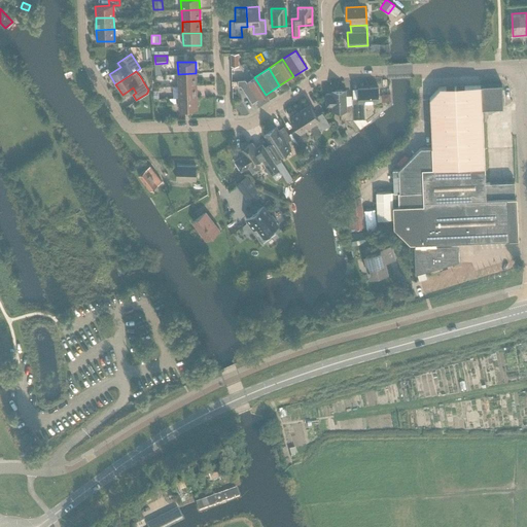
[(173,86),(178,85),(178,86),(197,85),(196,73),(178,74),(178,82),(173,82),(173,86)]
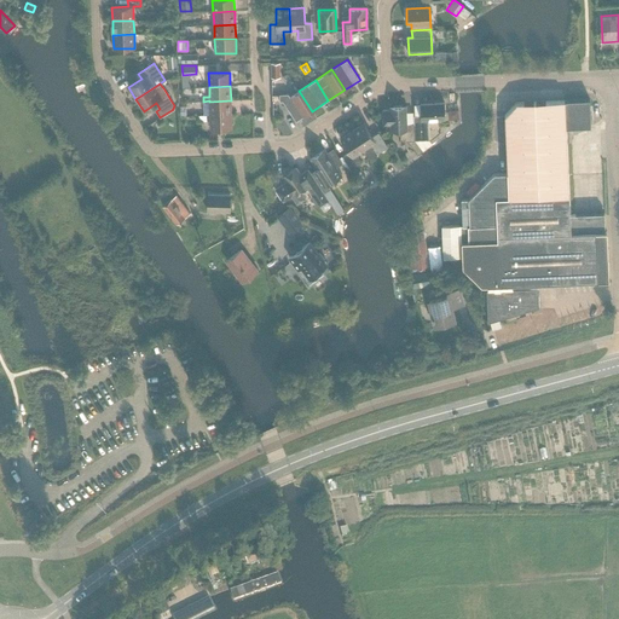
[(279,94),(279,102),(283,102),(296,121),(312,111),(299,91),(290,97),(288,93),(279,94)]
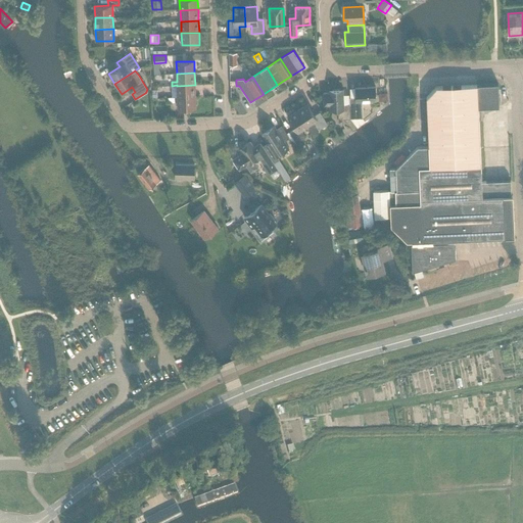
[(426,97),(428,146),(418,146),(395,168),(396,191),(420,190),(420,191),(387,193),(387,191),(374,191),(375,217),(388,217),(387,202),(420,201),(420,203),(390,204),(390,226),(407,241),(412,241),(412,244),(411,244),(412,272),(427,268),(428,271),(429,272),(432,272),(437,270),(435,265),(456,258),(455,243),(447,243),(447,240),(513,237),(511,181),(483,182),(479,108),(500,106),(498,84),(478,85),(436,86),(426,97)]
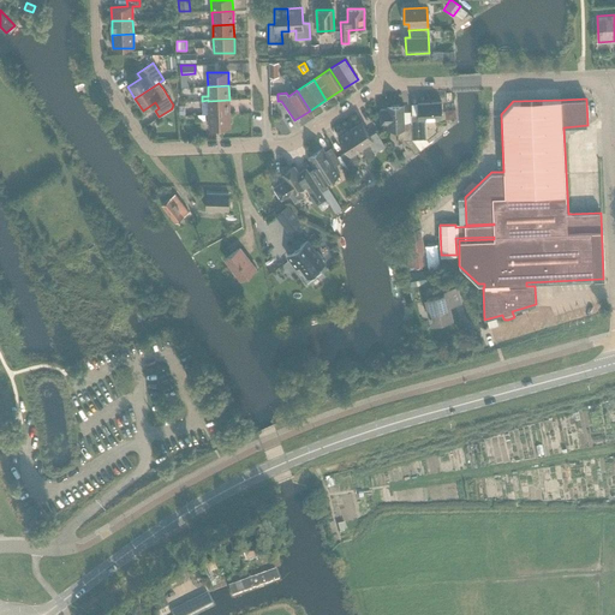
[(230,113),(230,100),(208,101),(208,114),(230,113)]
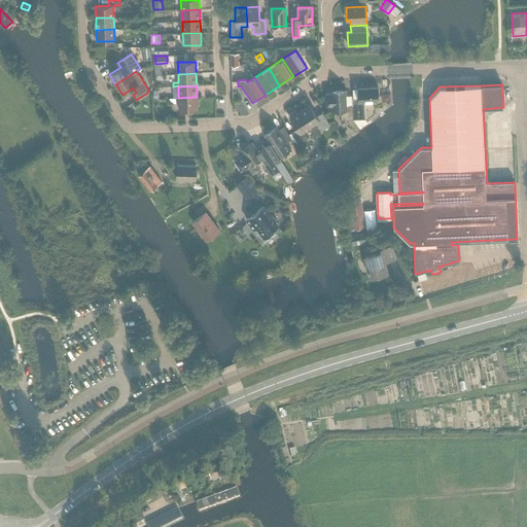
[(365,119),(365,110),(364,102),(379,101),(378,88),(358,89),(358,98),(352,99),(352,105),(353,111),(353,118),(359,128),(366,121),(365,119)]
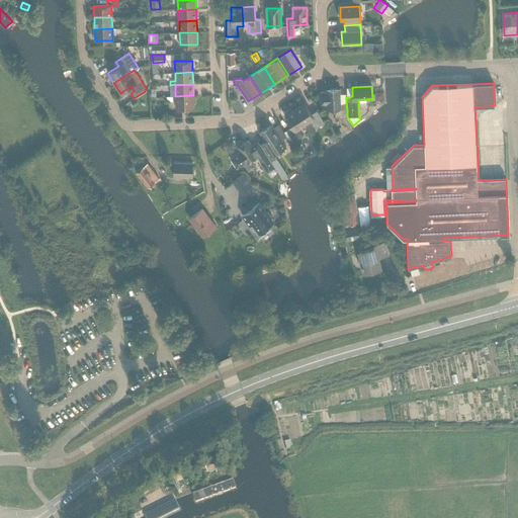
[(347,116),(347,109),(346,103),(340,103),(340,89),(326,89),(327,91),(320,92),(320,104),(327,104),(327,109),(335,109),(335,118),(341,117),(349,128),(353,125),(347,116)]
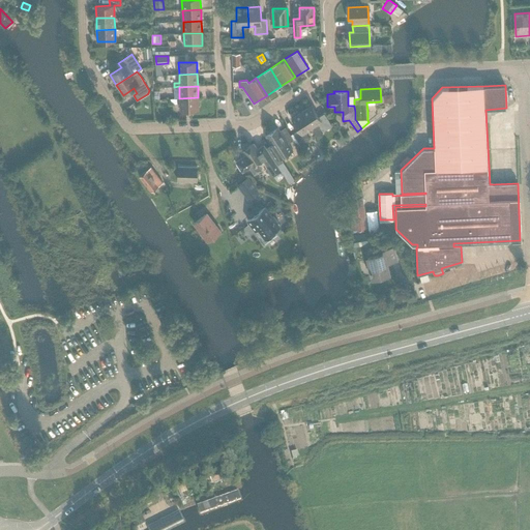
[(198,97),(179,98),(180,111),(198,110),(198,97)]
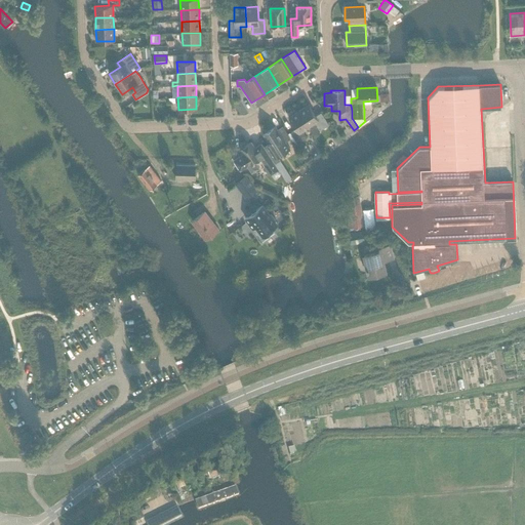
[(318,133),(319,129),(328,124),(321,113),(316,116),(309,105),(298,111),(309,128),(315,136),(318,133)]
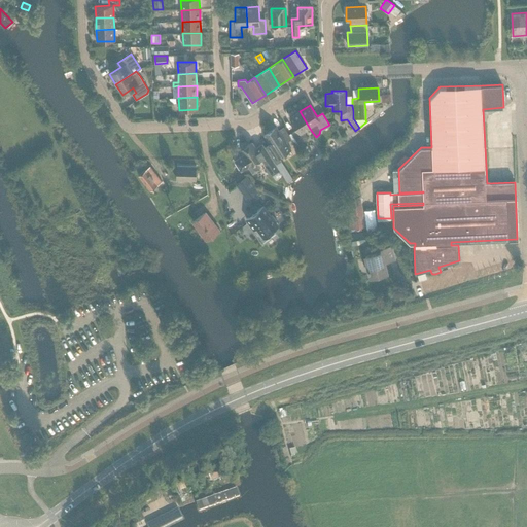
[(289,118),(296,130),(291,133),(299,144),(308,138),(304,132),(310,129),(300,111),(289,118)]
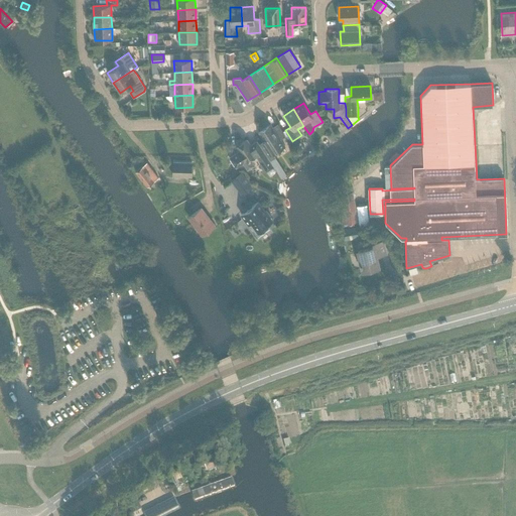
[(270,124),(258,132),(264,141),(259,145),(260,147),(265,154),(267,157),(270,161),(275,158),(273,154),(284,147),(280,140),(285,136),(277,124),(272,127),(270,124)]
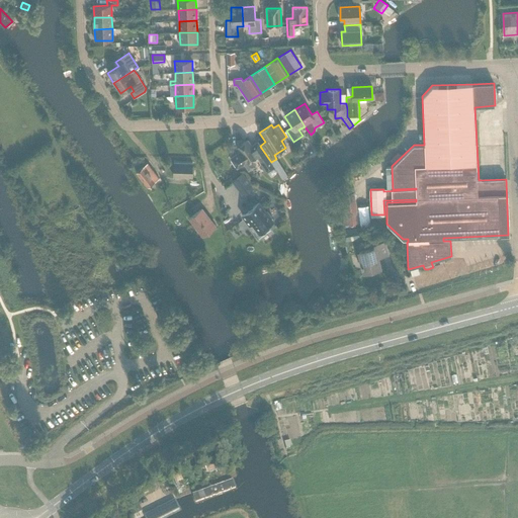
[(333,133),(329,137),(333,143),(338,139),(333,133)]
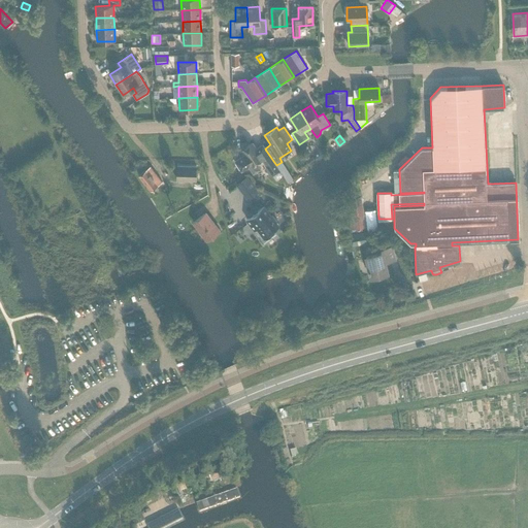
[(245,155),(235,161),(241,170),(249,166),(254,173),(261,169),(257,163),(262,160),(264,163),(271,158),(266,151),(265,149),(262,144),(256,149),(253,142),(241,150),(245,155)]
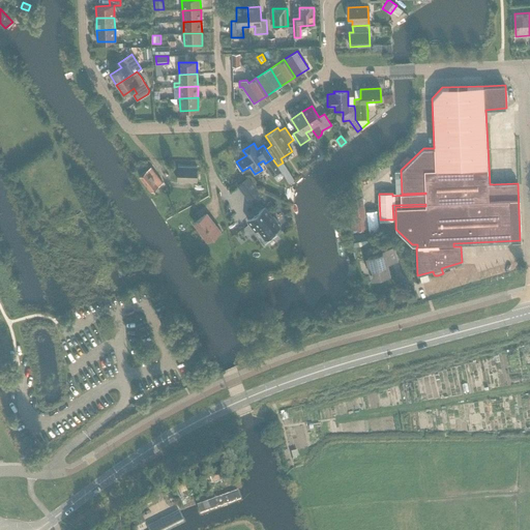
[(329,153),(332,150),(328,144),(324,147),(329,153)]
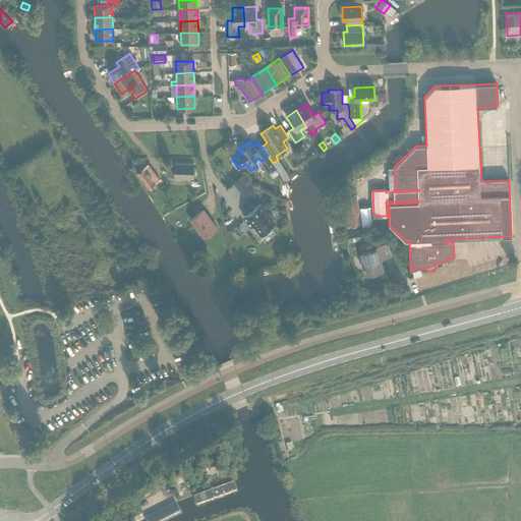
[(268,156),(261,161),(270,174),(276,170),(277,169),(273,163),(270,159),(268,156)]
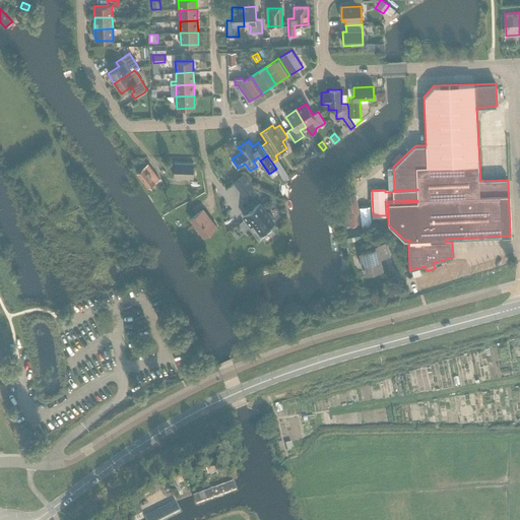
[(159,180),(148,164),(137,173),(148,188),(159,180)]
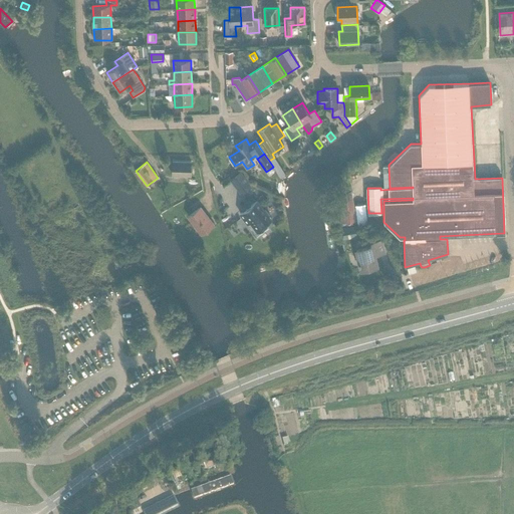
[(191,162),(173,162),(172,176),(191,177),(191,162)]
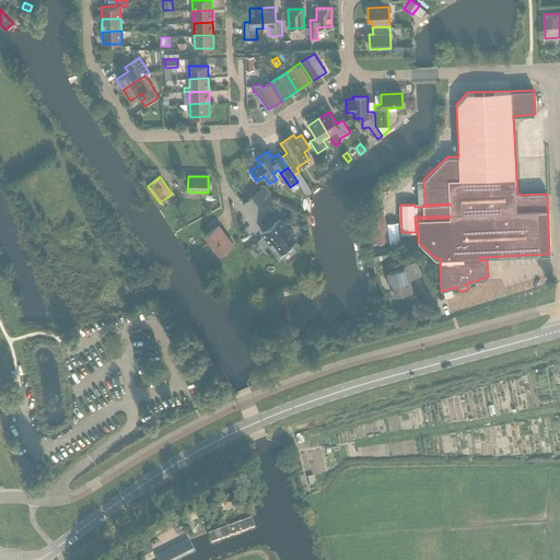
[(296,183),(290,187),(293,191),(300,187),(296,183)]
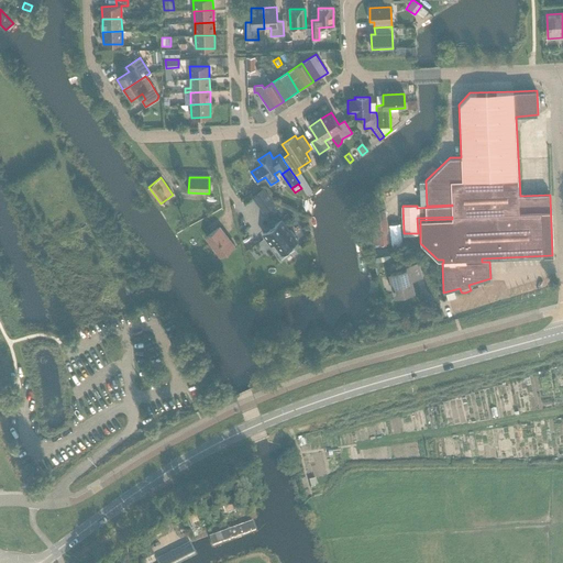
[(264,212),(275,205),(263,189),(253,196),(264,212)]
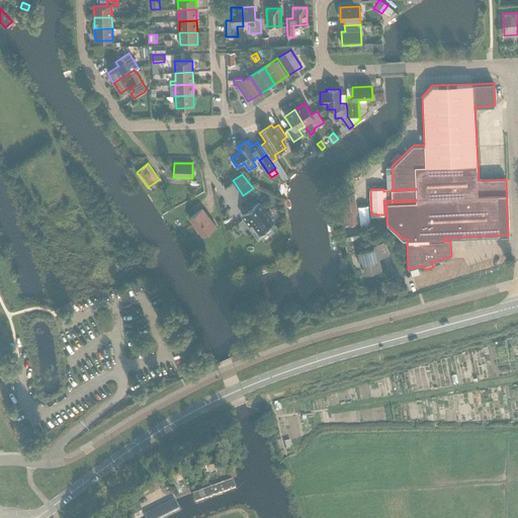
[(342,194),(336,195),(341,225),(359,222),(353,186),(342,188),(342,194)]
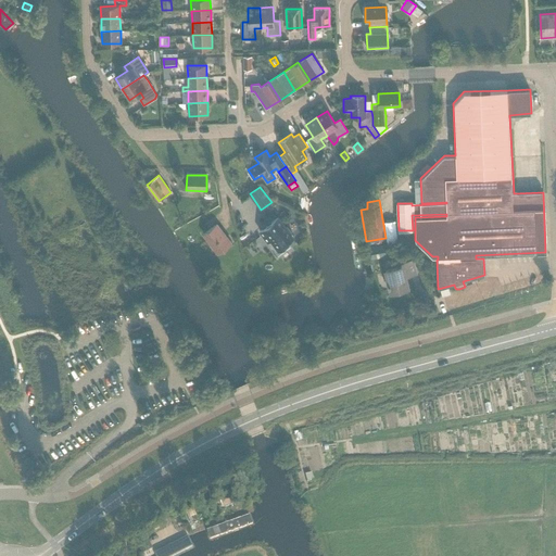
[(293,238),(290,235),(292,234),(287,226),(286,228),(278,218),(260,231),(278,255),(290,245),(288,242),(293,238)]
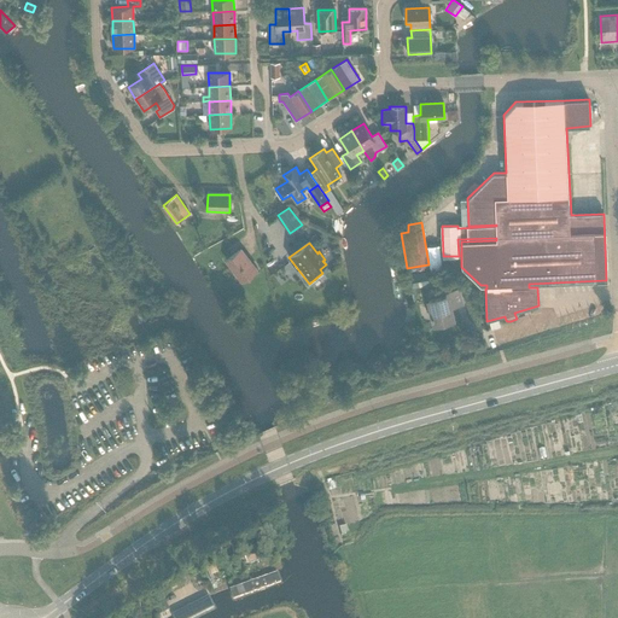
[(257,270),(242,250),(226,261),(242,281),(257,270)]
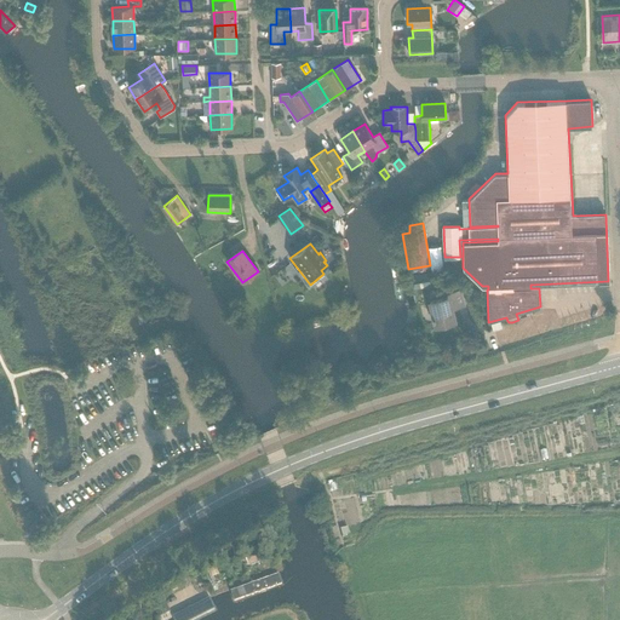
[(435,271),(409,276),(412,290),(437,285),(435,271)]
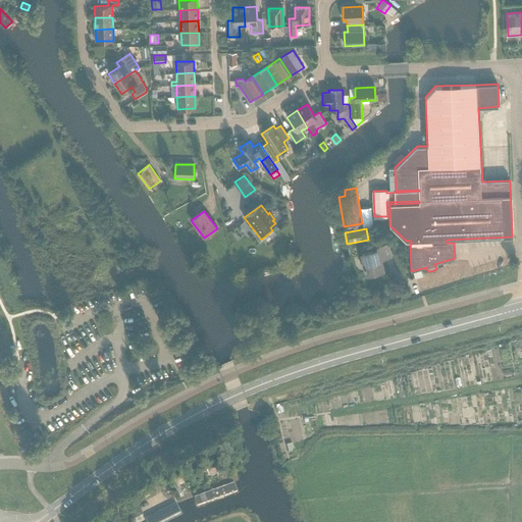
[(376,247),(377,250),(362,254),(367,274),(382,270),(380,259),(392,257),(388,244),(376,247)]
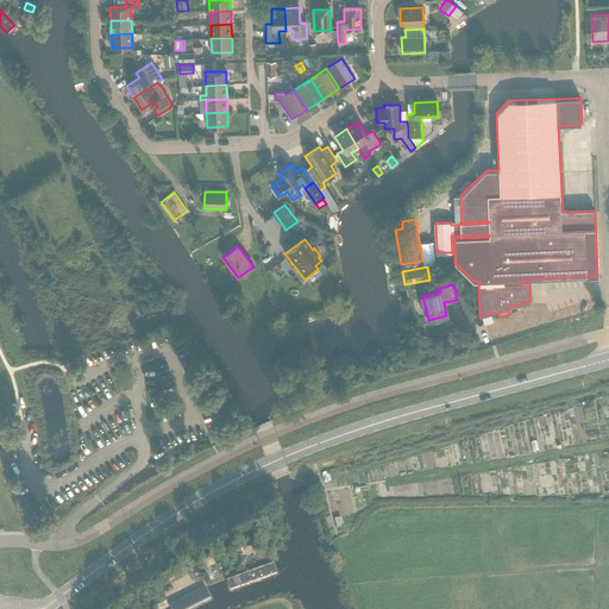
[(245,557),(256,553),(252,544),(242,547),(245,557)]
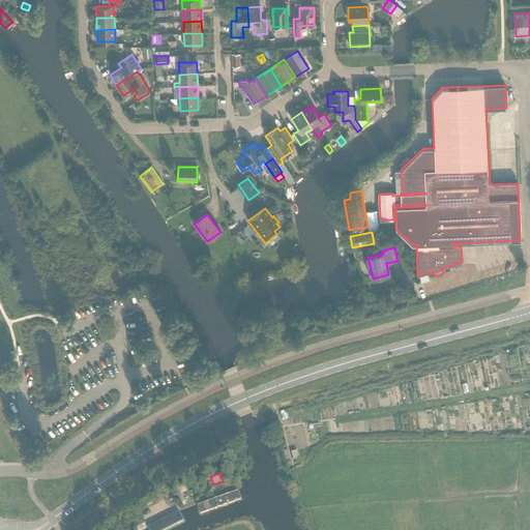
[(197,502),(200,510),(241,495),(238,487),(197,502)]
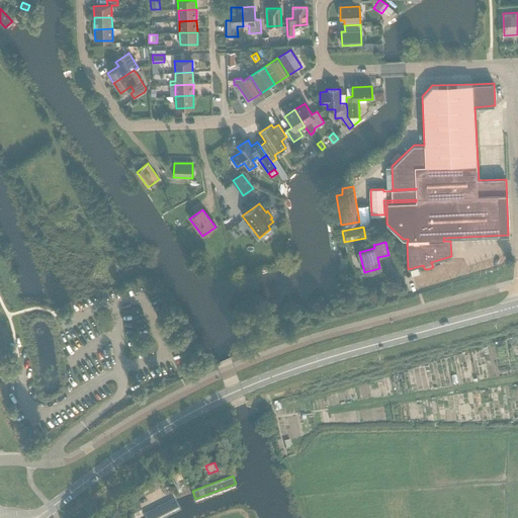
[(175,497),(143,513),(145,517),(156,517),(180,507),(175,497)]
